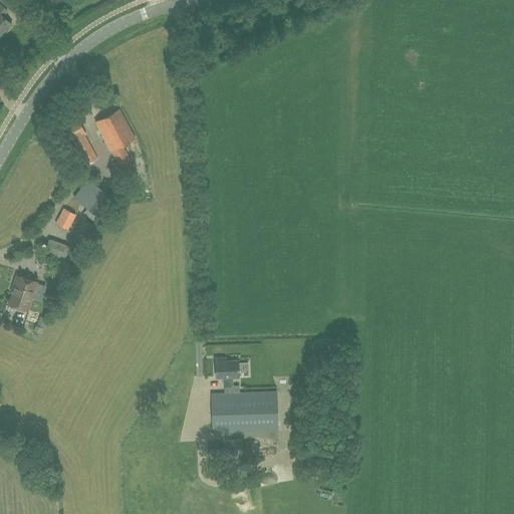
[(0,0),(12,11),(20,2),(17,0),(0,0)]
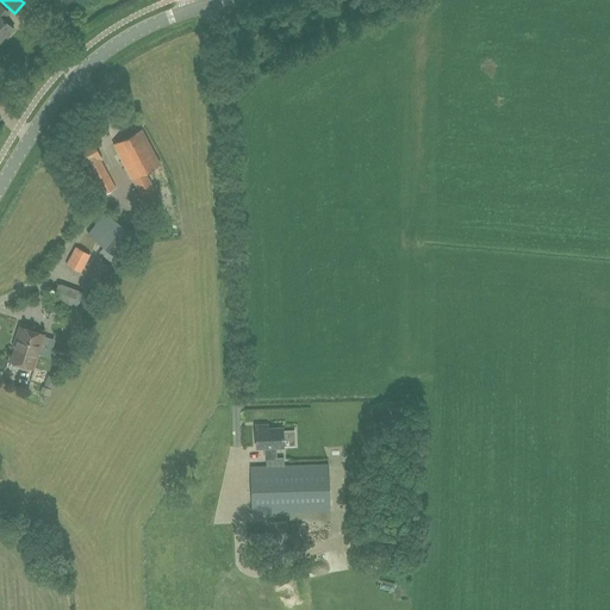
[(7,36),(13,29),(2,19),(8,12),(0,4),(0,39),(5,35),(7,36)]
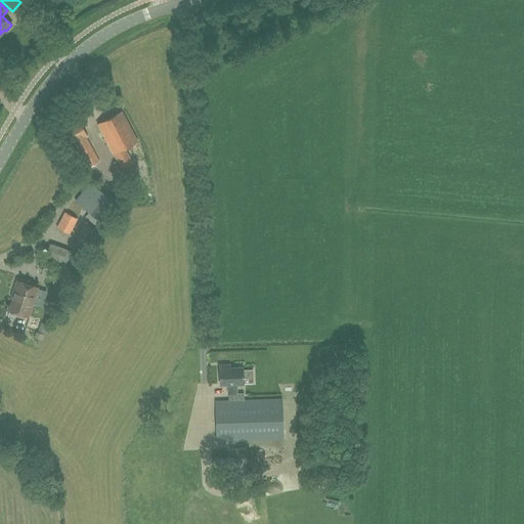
[(125,147),(138,140),(123,111),(98,124),(122,170),(133,164),(125,147)]
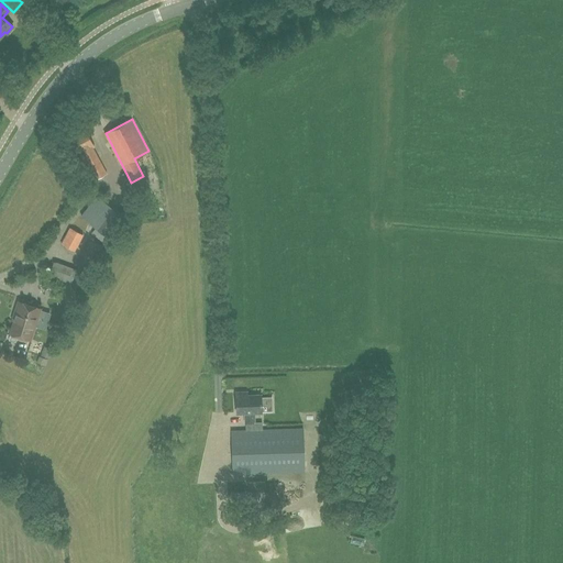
[(73,158),(77,156),(90,183),(107,174),(94,147),(95,147),(85,129),(64,140),(73,158)]
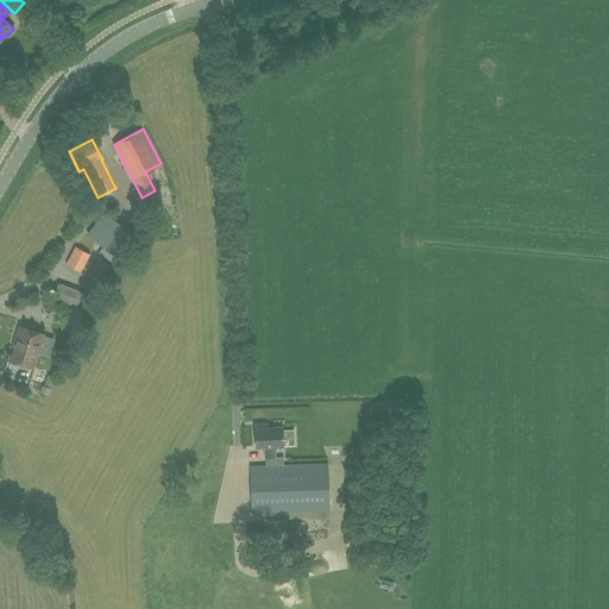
[(126,240),(131,233),(105,212),(87,233),(104,246),(99,252),(114,265),(131,244),(126,240)]
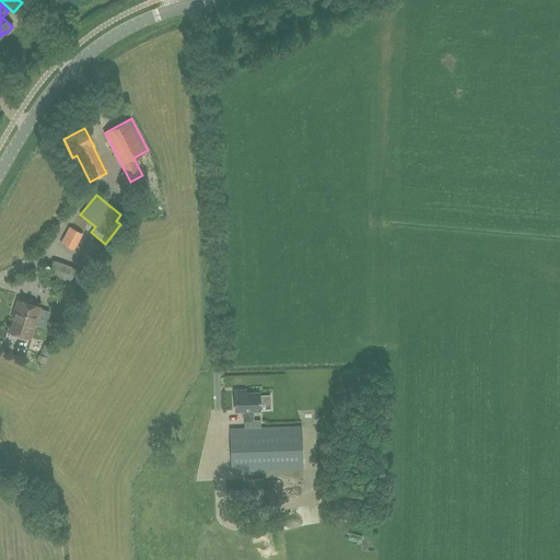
[(128,214),(137,200),(129,195),(120,208),(128,214)]
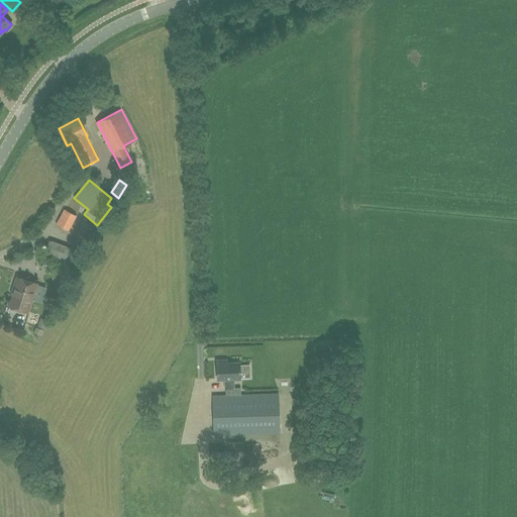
[(69,231),(77,216),(64,209),(56,224),(69,231)]
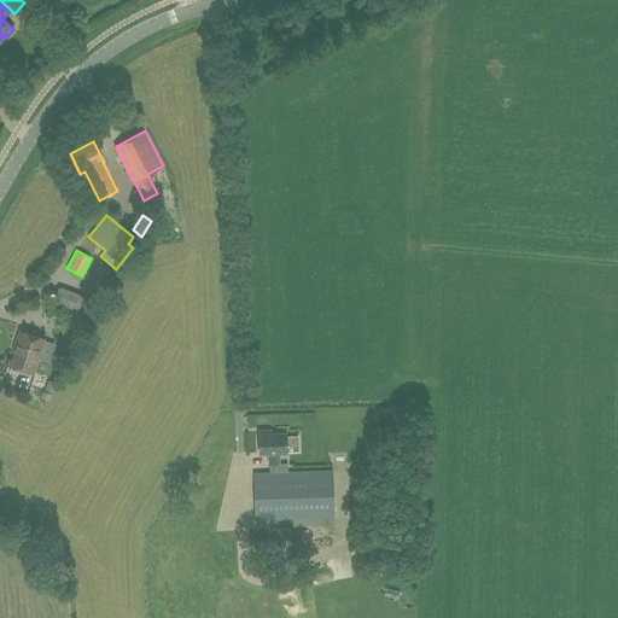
[(97,315),(114,270),(98,264),(80,309),(97,315)]
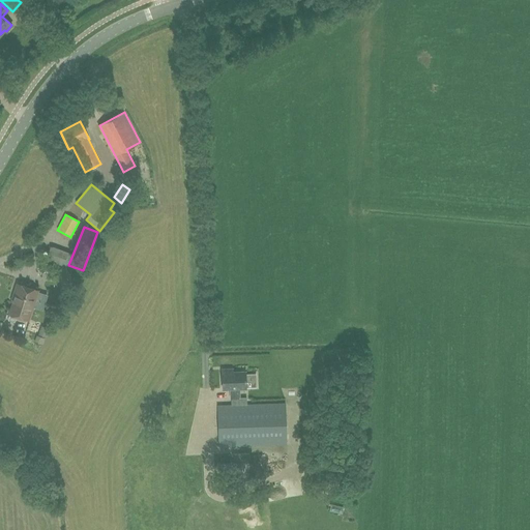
[(65,271),(72,254),(53,246),(51,246),(45,263),(65,271)]
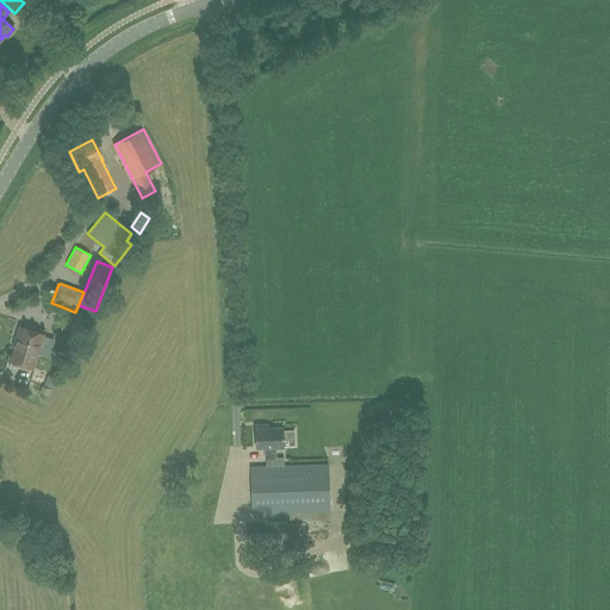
[(44,335),(20,327),(17,338),(18,340),(12,361),(33,368),(44,335)]
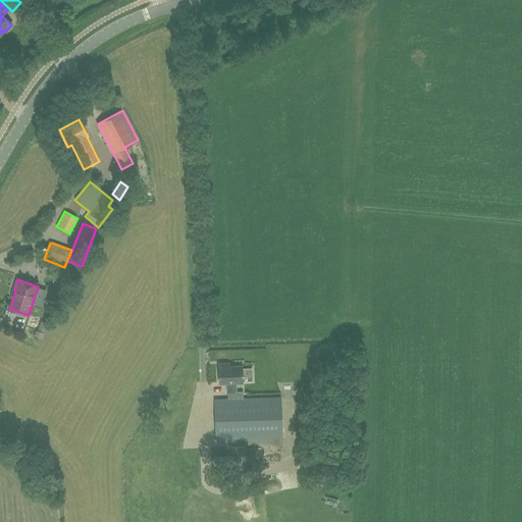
[(45,321),(37,335),(45,340),(52,325),(45,321)]
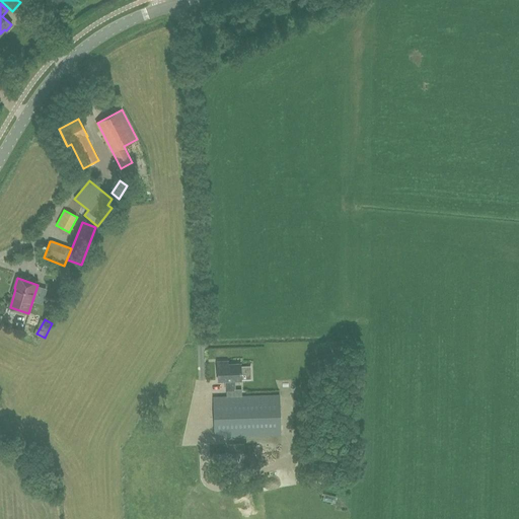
[(215,438),(281,436),(279,395),(242,396),(241,389),(234,389),(234,380),(241,380),(240,364),(224,365),(224,362),(217,362),(218,381),(226,380),(226,391),(226,396),(213,397),(215,438)]
